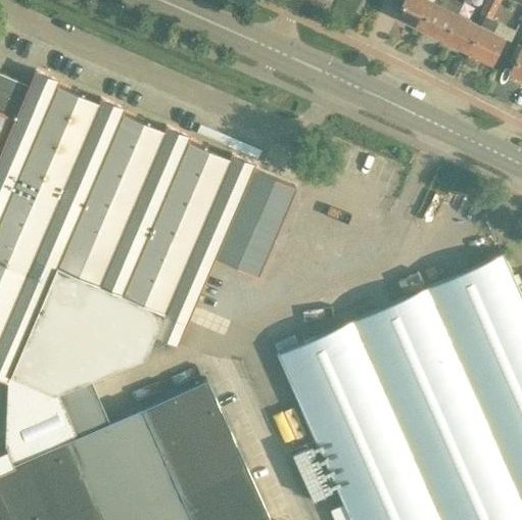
[(406,0),(396,17),(421,30),(434,4),(425,0),(406,0)]
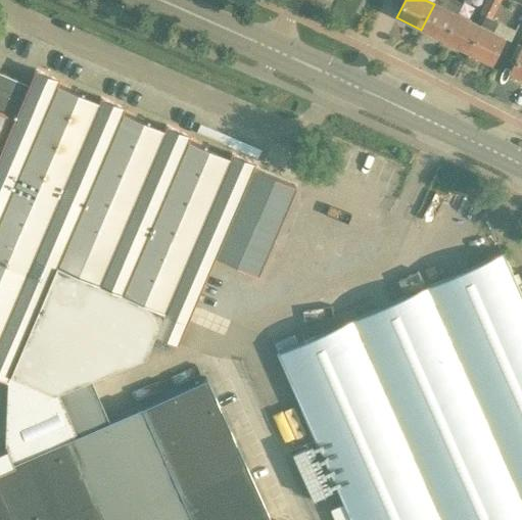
[(434,4),(421,30),(445,42),(459,16),(446,10),(452,0),(451,0),(437,0),(435,5),(434,4)]
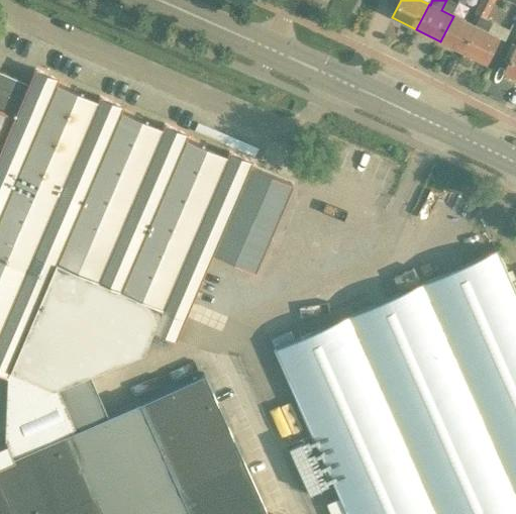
[(483,0),(475,16),(481,19),(487,21),(497,1),(495,0),(491,0),(490,2),(487,0),(483,0)]
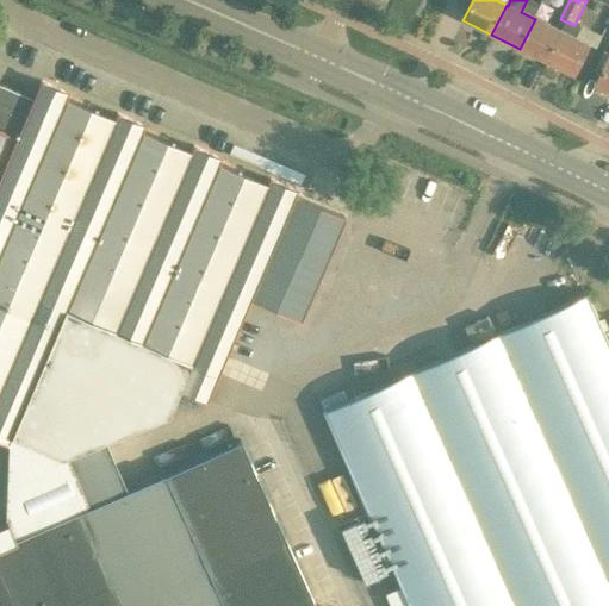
[(608,0),(598,0),(597,5),(608,11),(608,0)]
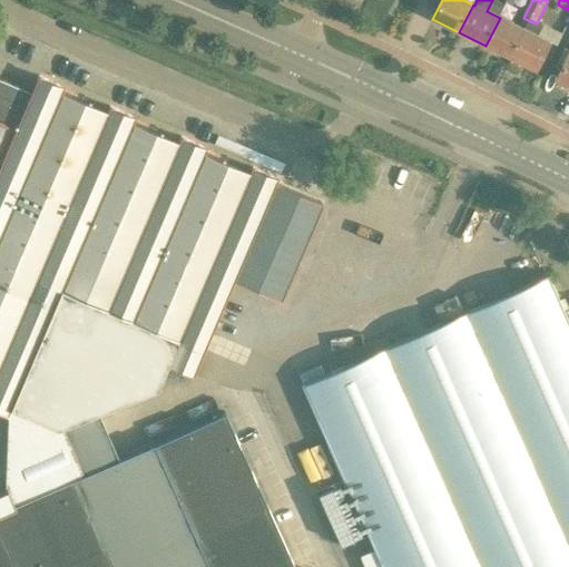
[(486,46),(512,59),(526,31),(525,30),(500,18),(486,46)]
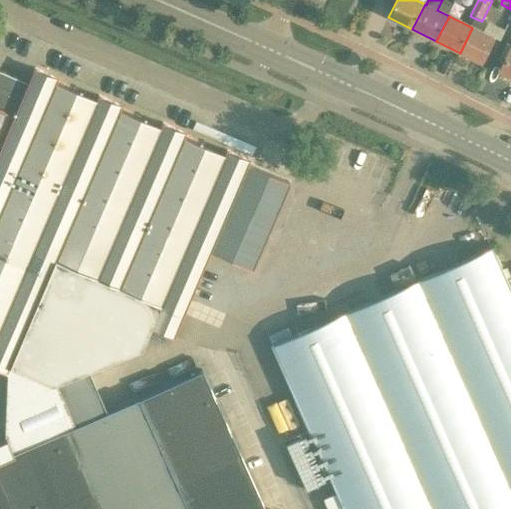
[(472,28),(460,53),(483,64),(495,39),(484,34),(489,24),(482,21),(476,19),(471,27),(472,28)]
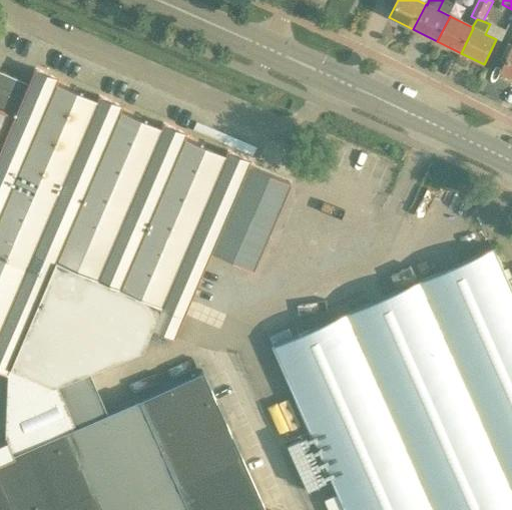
[(511,52),(502,73),(511,77),(511,52)]
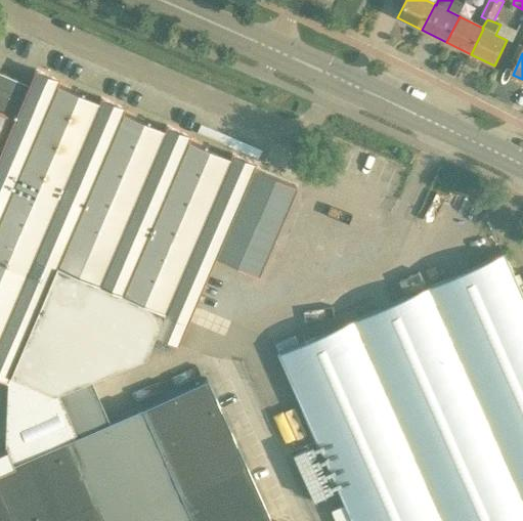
[(0,381),(6,384),(8,380),(52,399),(145,360),(154,338),(177,348),(214,260),(253,170),(255,166),(231,157),(229,161),(187,143),(189,138),(166,128),(164,133),(121,115),(124,111),(100,100),(98,105),(56,87),(58,82),(35,73),(29,88),(0,76),(0,381)]
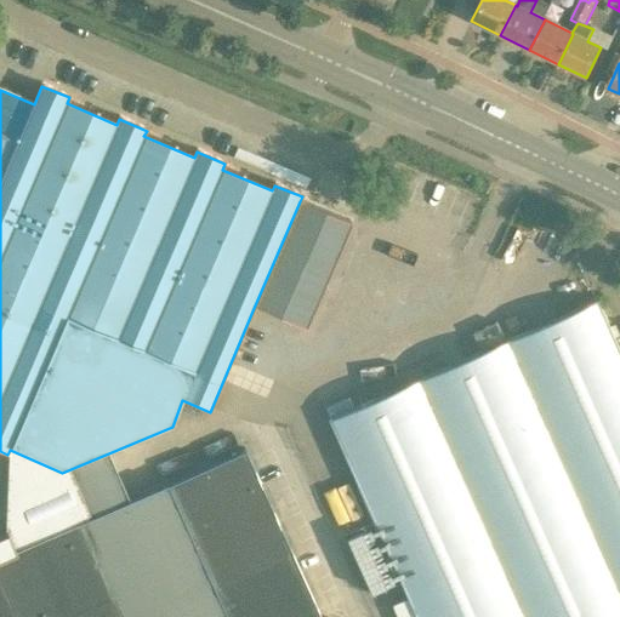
[(300,201),(254,308),(306,330),(352,223),(300,201)]
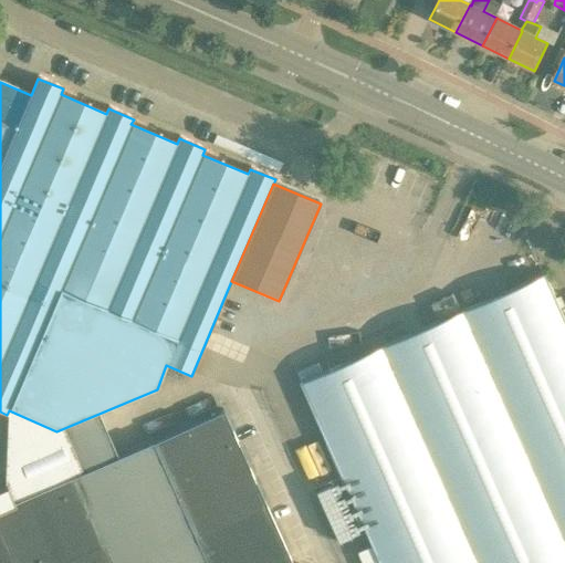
[(564,323),(545,279),(303,386),(379,562),(564,562),(564,323)]
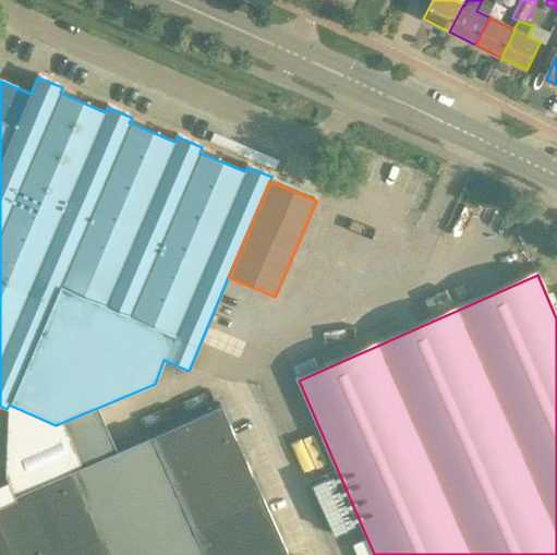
[(431,317),(452,308),(447,294),(424,304),(431,317)]
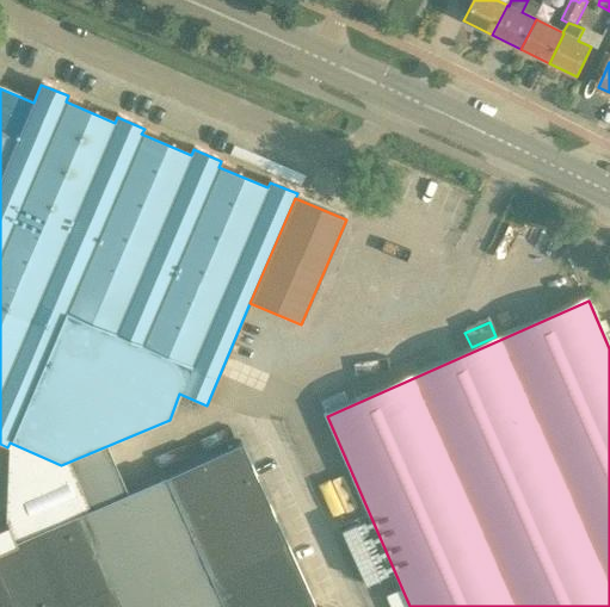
[(88,508),(80,513),(121,606),(314,606),(287,544),(242,445),(166,479),(165,476),(125,493),(88,508)]
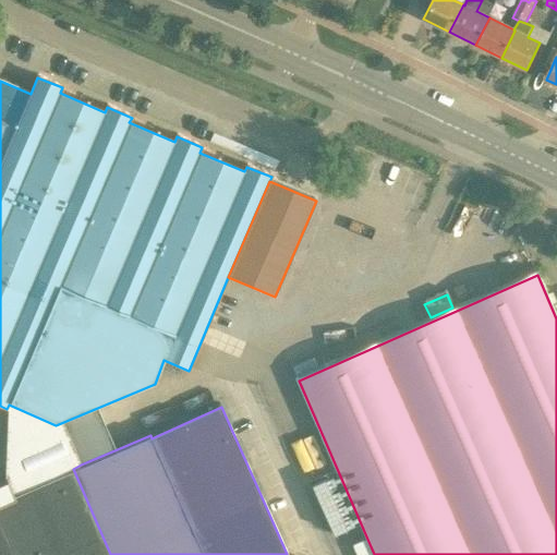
[(317,435),(298,444),(311,471),(329,462),(317,435)]
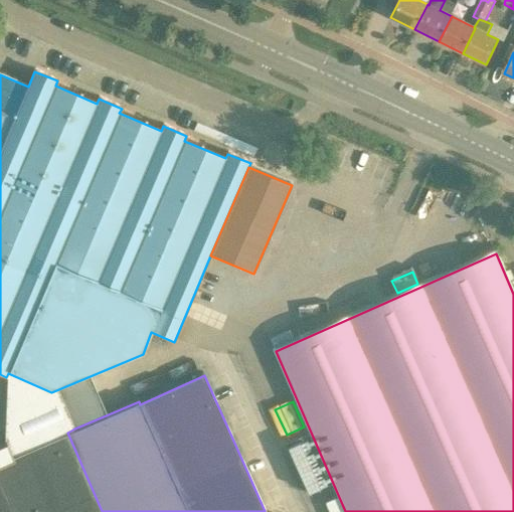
[(102,511),(67,433),(0,461),(0,511),(102,511)]
